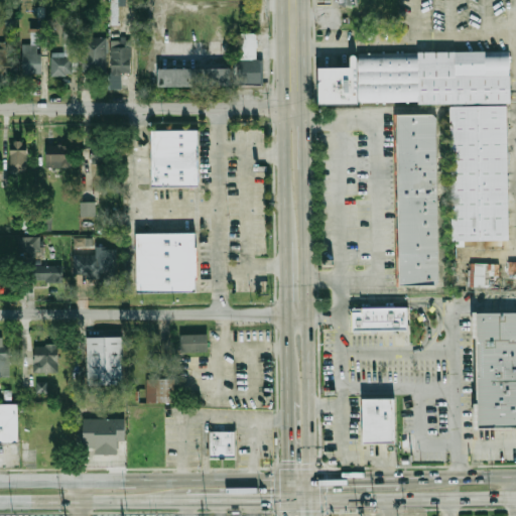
[(23,44),(23,74),(42,74),(41,44),(48,44),(48,28),(32,28),(32,44),(23,44)]
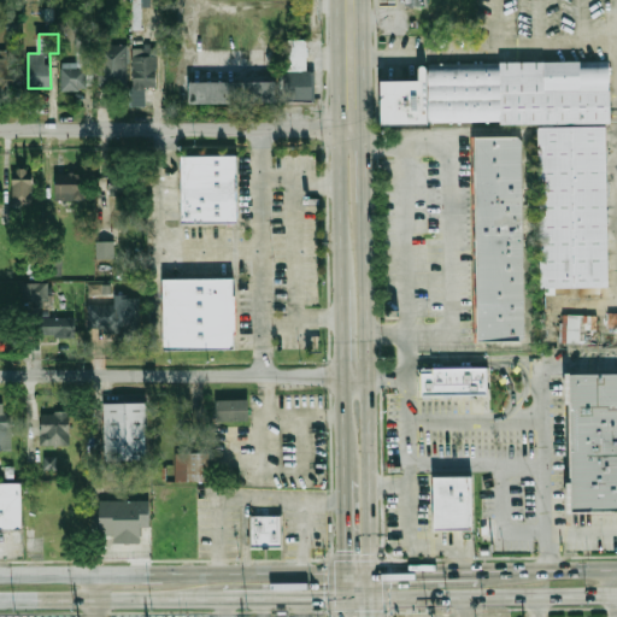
[(309,70),(287,70),(280,70),(280,37),(309,37),(309,70)]
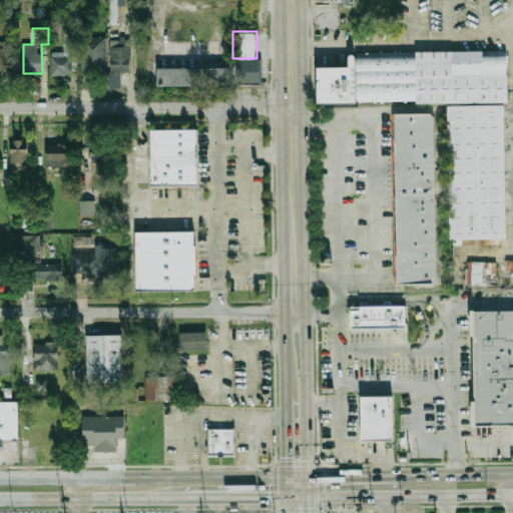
[(83,37),(83,72),(106,72),(106,37),(83,37)]
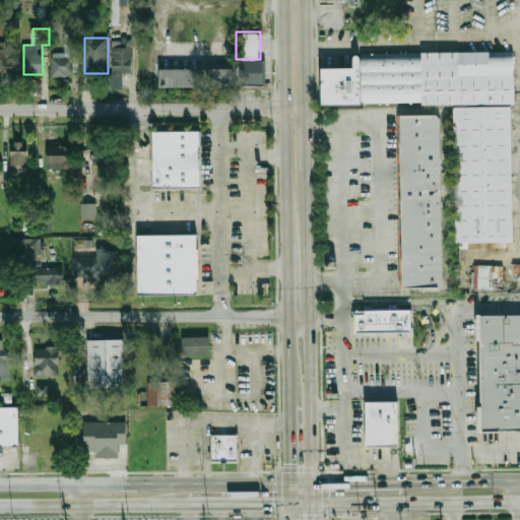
[(113,45),(113,74),(134,74),(134,45),(113,45)]
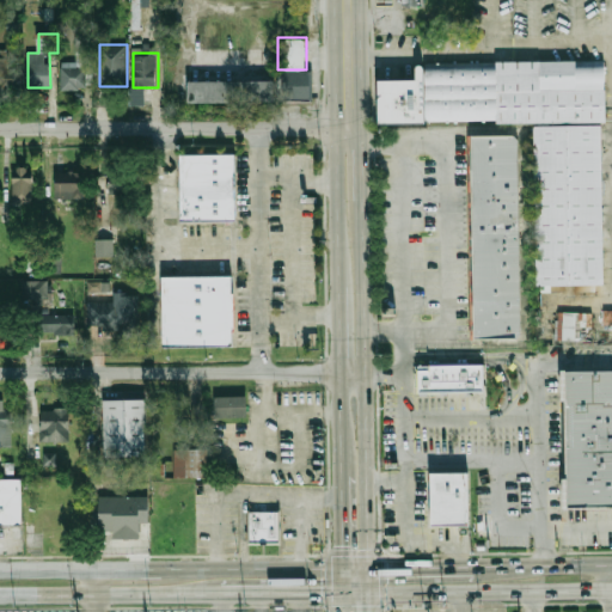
[(14,56),(0,56),(0,87),(14,87),(14,56)]
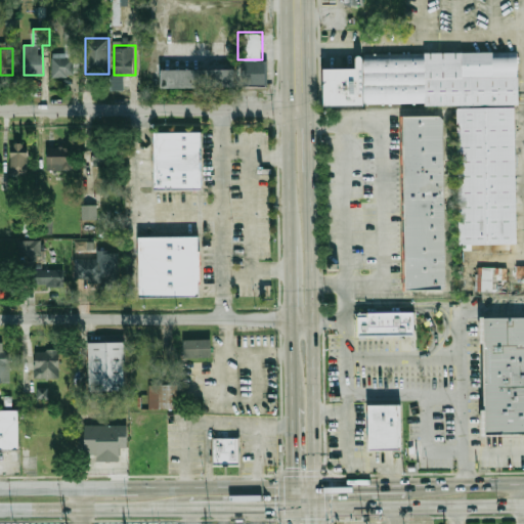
[(324,67),(357,67),(357,56),(358,54),(360,53),(363,54),(364,56),(426,56),(426,52),(494,51),(494,55),(519,54),(519,76),(520,76),(520,103),(516,103),(459,103),(428,104),(428,102),(365,103),(365,105),(324,105),(324,67)]
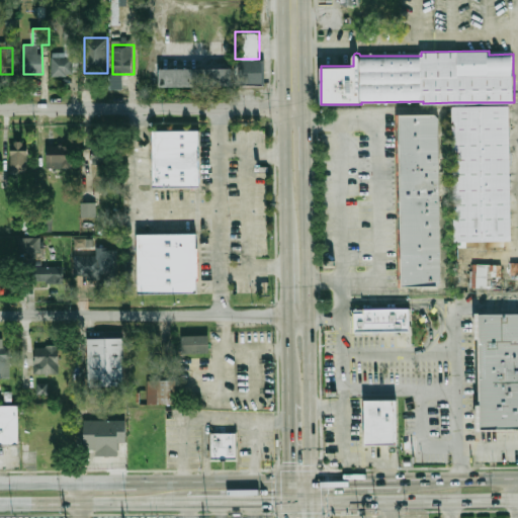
[(74,76),(74,56),(53,56),(53,76),(74,76)]
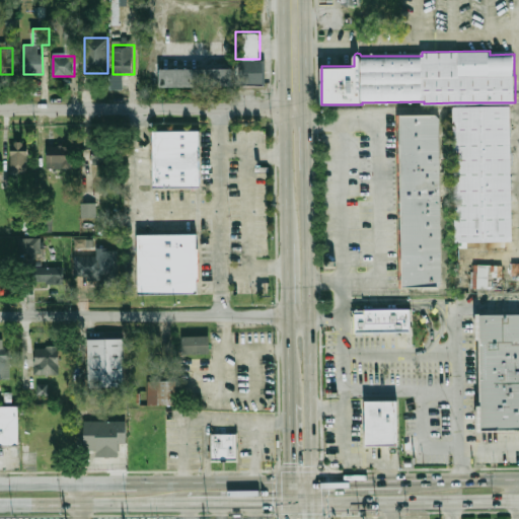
[(265,82),(240,82),(241,59),(260,59),(265,59),(265,82)]
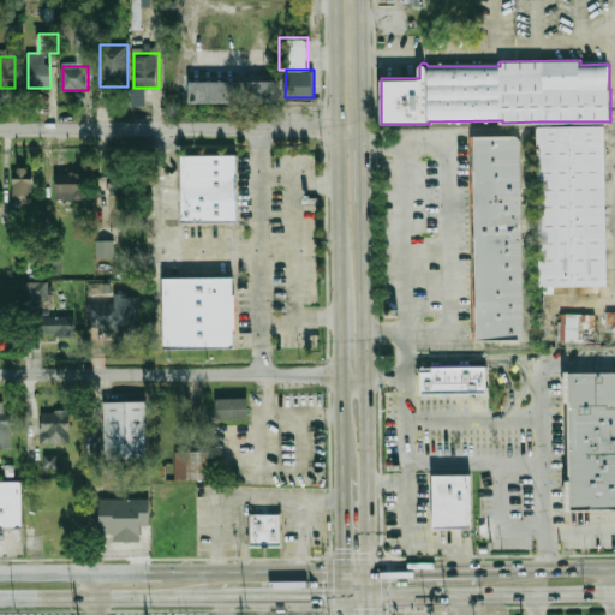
[(190,81),(275,81),(275,100),(190,100),(190,81)]
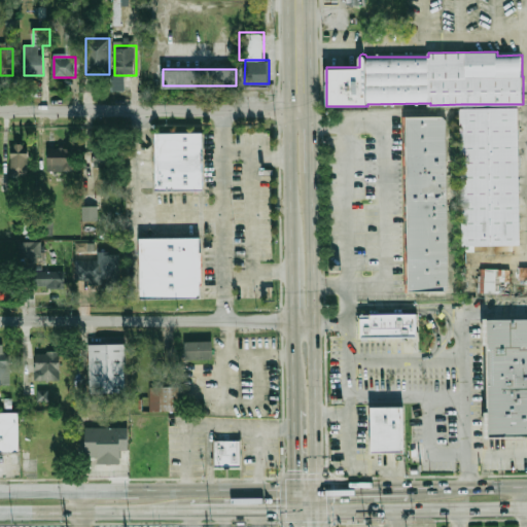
[(461,108),(519,107),(521,248),(463,249),(461,108)]
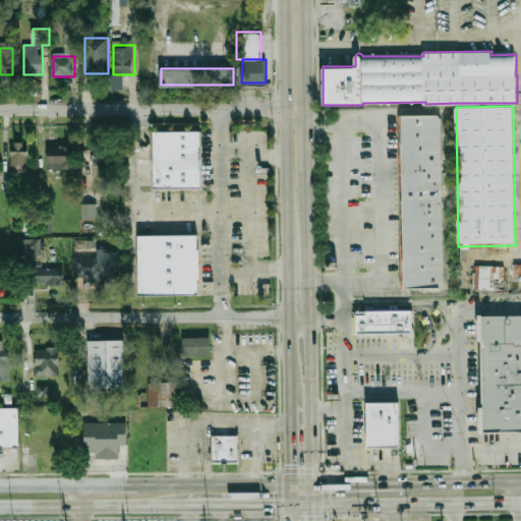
[(403,115),(442,114),(445,287),(406,288),(403,115)]
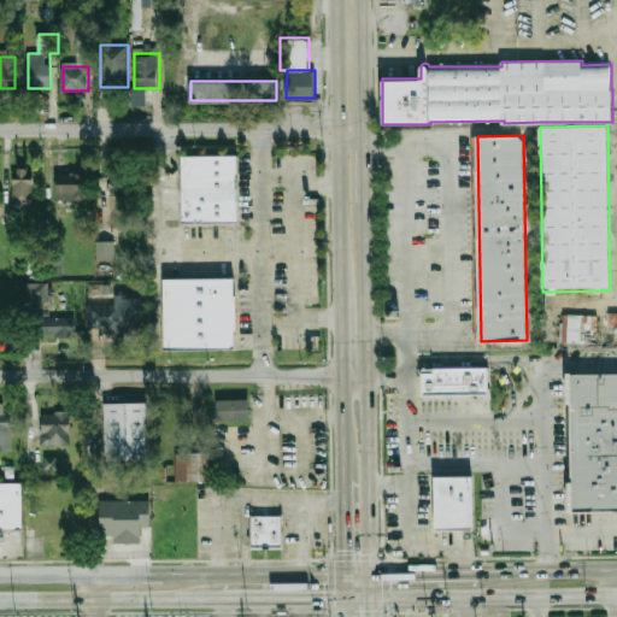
[(182,154),(240,154),(241,222),(183,222),(182,154)]
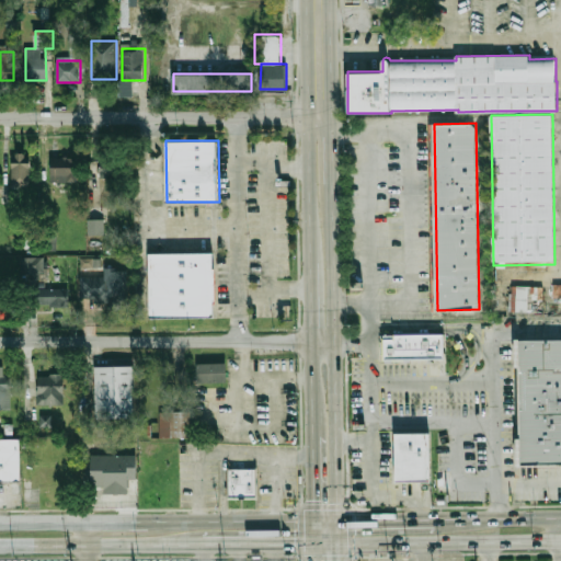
[(12,185),(31,185),(31,152),(12,152),(12,185)]
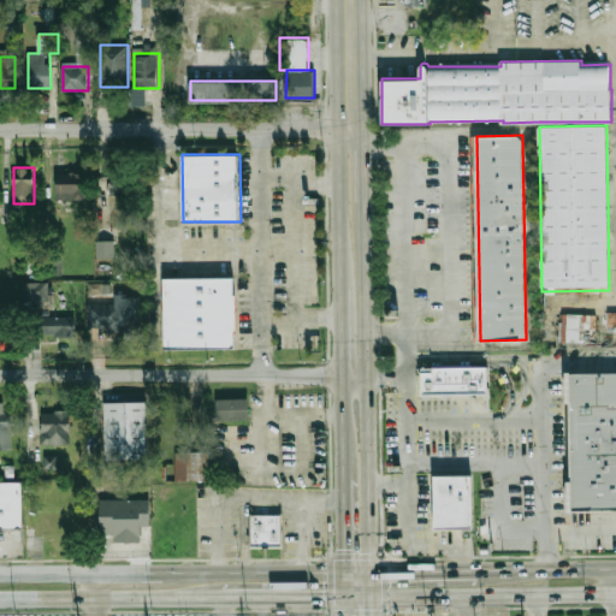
[(138,171),(110,171),(110,196),(138,196),(138,171)]
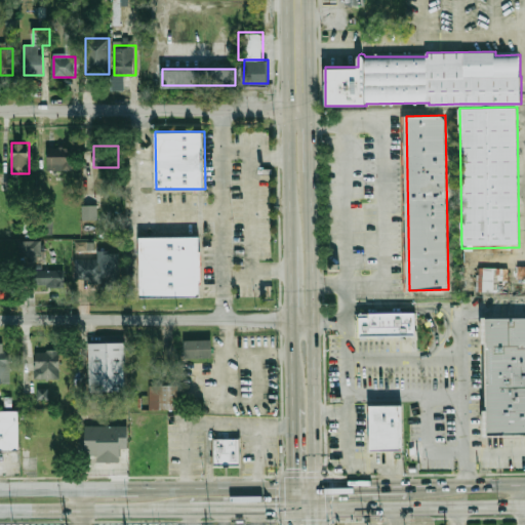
[(73,170),(73,147),(48,147),(48,170),(73,170)]
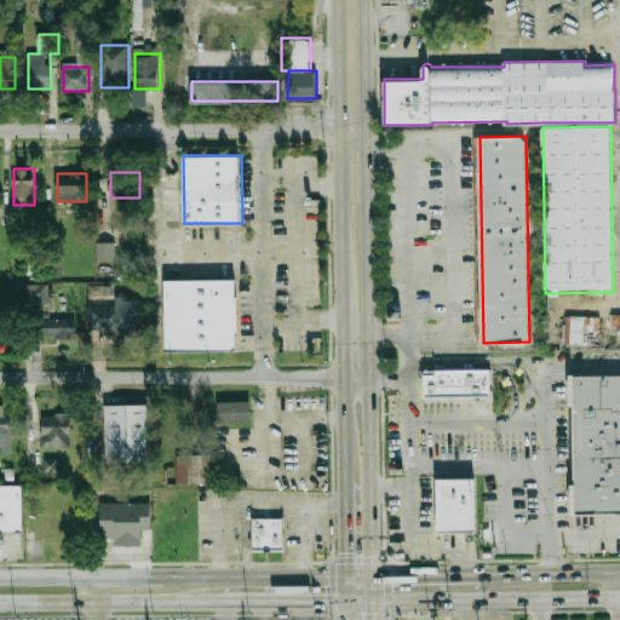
[(115,242),(99,242),(98,259),(114,260),(115,242)]
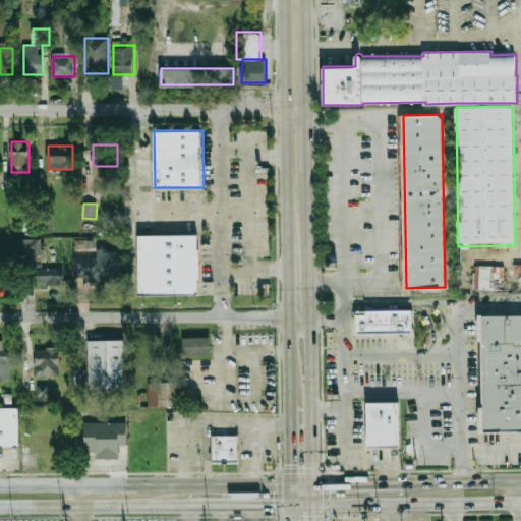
[(138,234),(198,235),(198,294),(137,293),(138,234)]
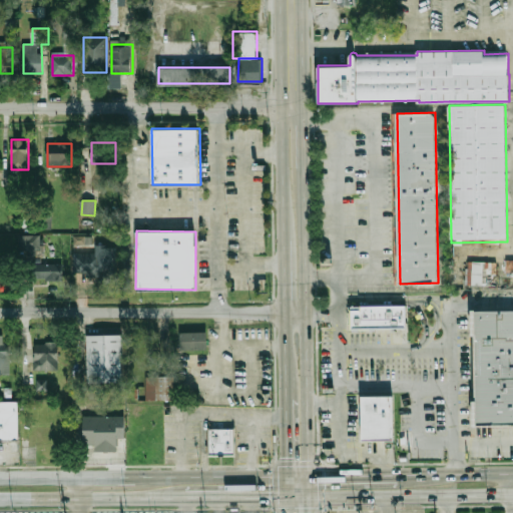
[(39,235),(19,235),(19,259),(39,259),(39,235)]
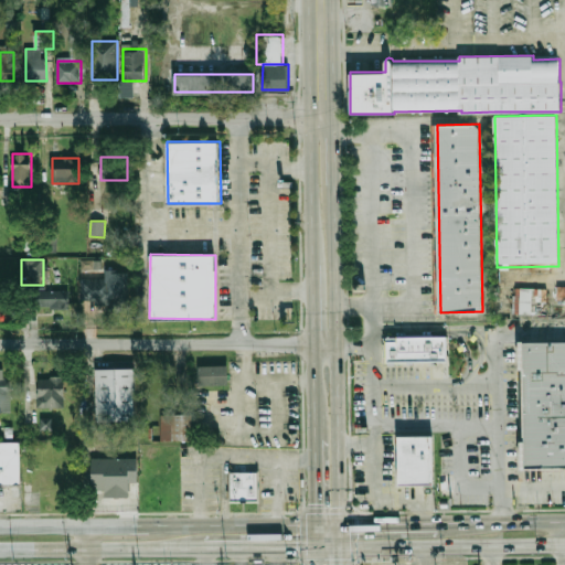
[(125,278),(83,278),(83,304),(125,304),(125,278)]
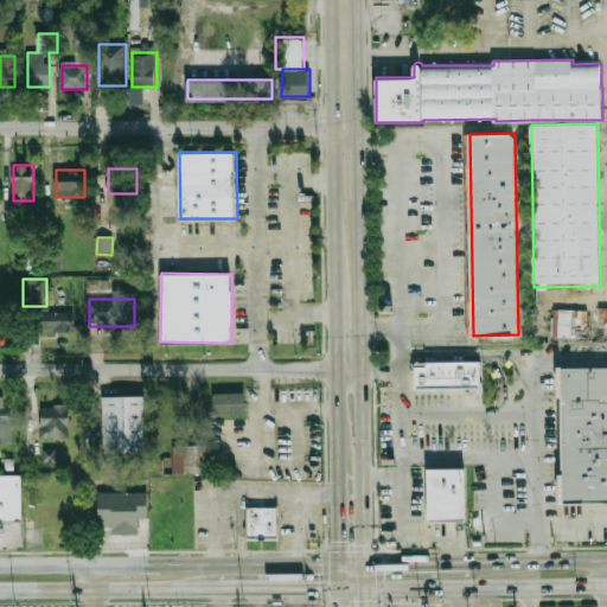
[(12,310),(0,310),(0,333),(12,333),(12,310)]
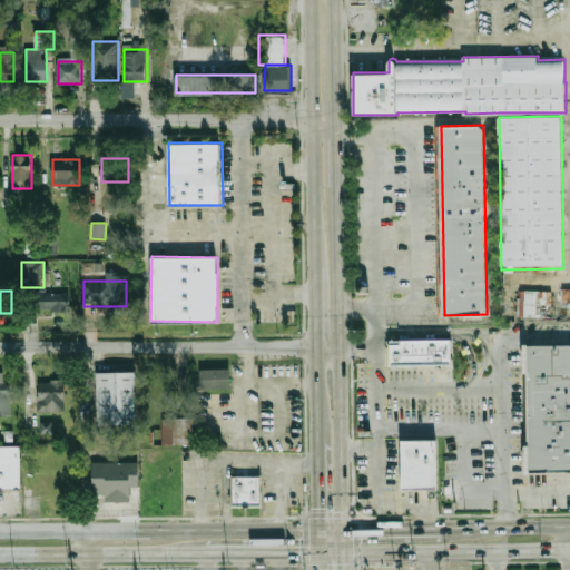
[(72,292),(27,291),(27,310),(72,311),(72,292)]
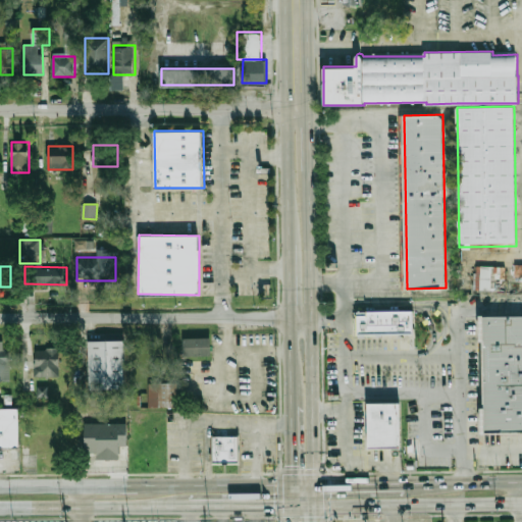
[(491,291),(491,279),(505,279),(505,267),(475,266),(475,291),(491,291)]
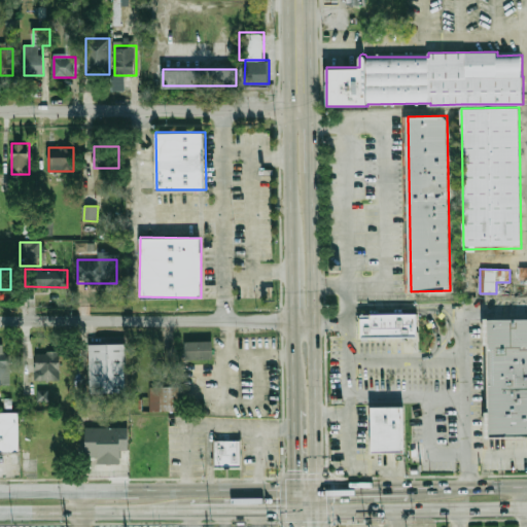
[(357,315),(415,313),(415,334),(358,336),(357,315)]
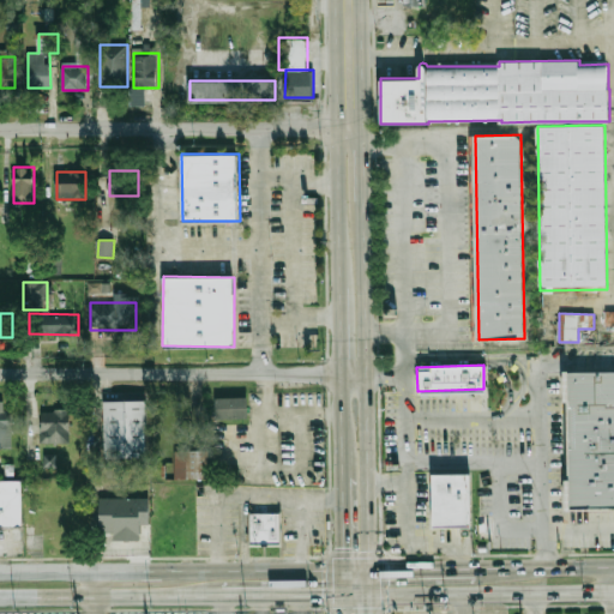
[(573,374),(613,373),(613,507),(575,509),(573,374)]
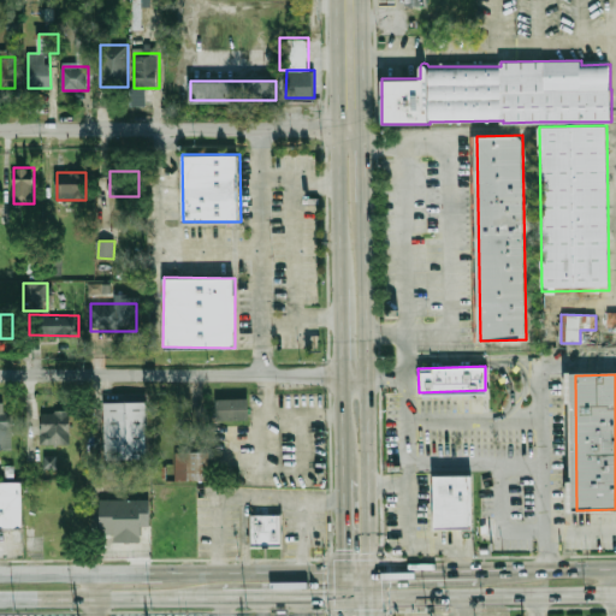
[(217,397),(218,419),(246,418),(246,397),(217,397)]
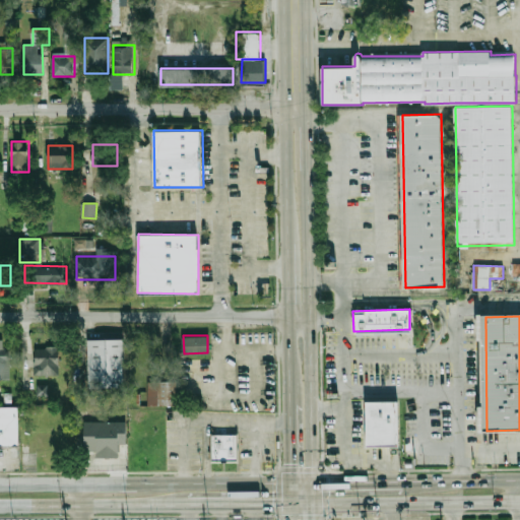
[(124,387),(124,339),(88,339),(88,387),(124,387)]
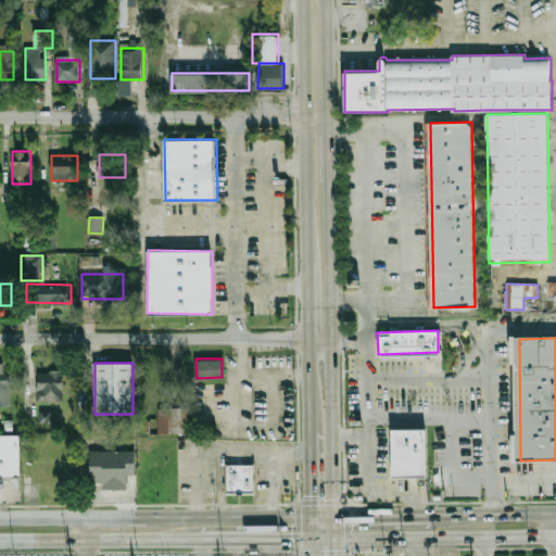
[(0,405),(12,405),(12,370),(0,370),(0,405)]
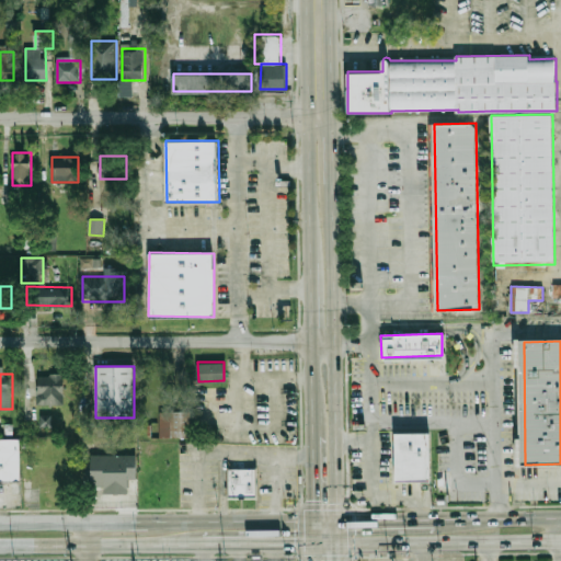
[(37,405),(64,405),(64,374),(37,374),(37,405)]
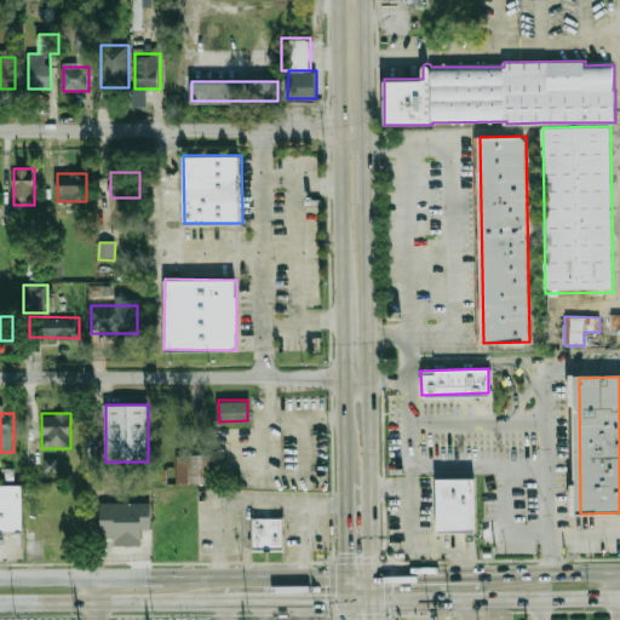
[(211,483),(211,454),(176,454),(177,483),(211,483)]
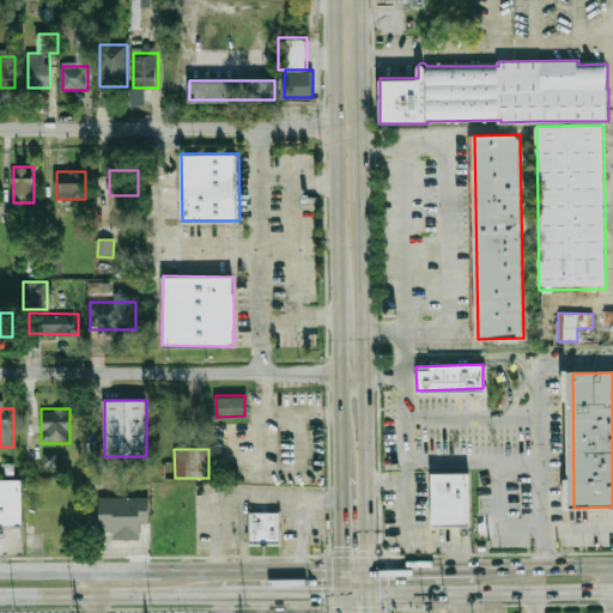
[(43,466),(56,467),(56,454),(43,454),(43,466)]
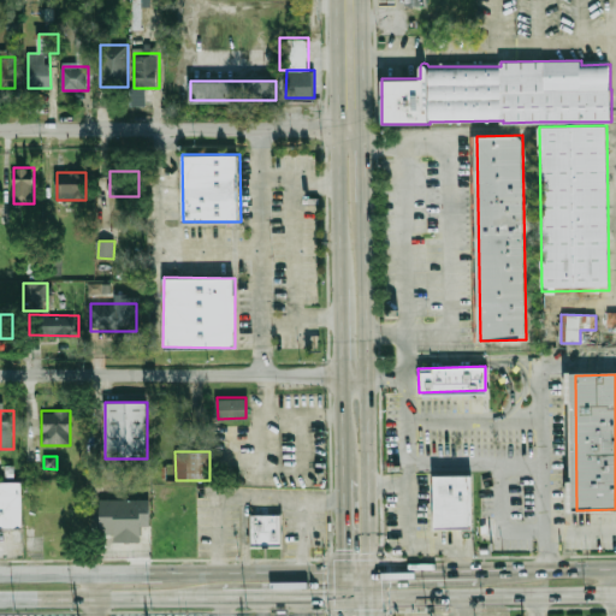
[(436,469),(475,469),(475,522),(436,522),(436,469)]
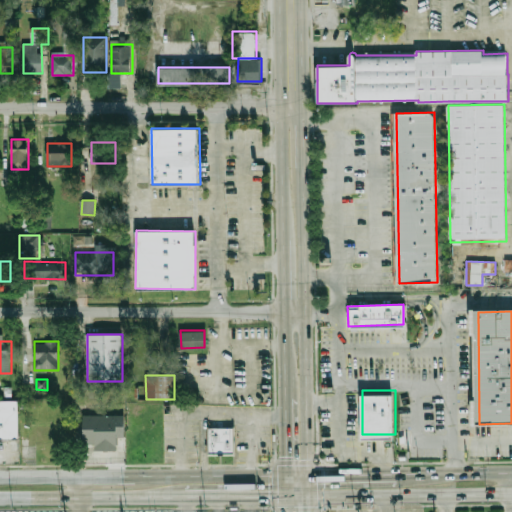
[(17,438),(0,438),(0,399),(16,399),(17,438)]
